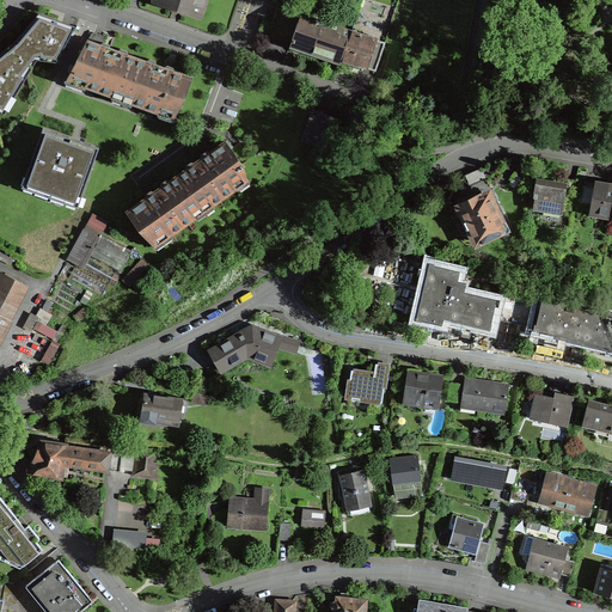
[(157,0),(155,4),(176,11),(197,18),(203,0),(157,0)]
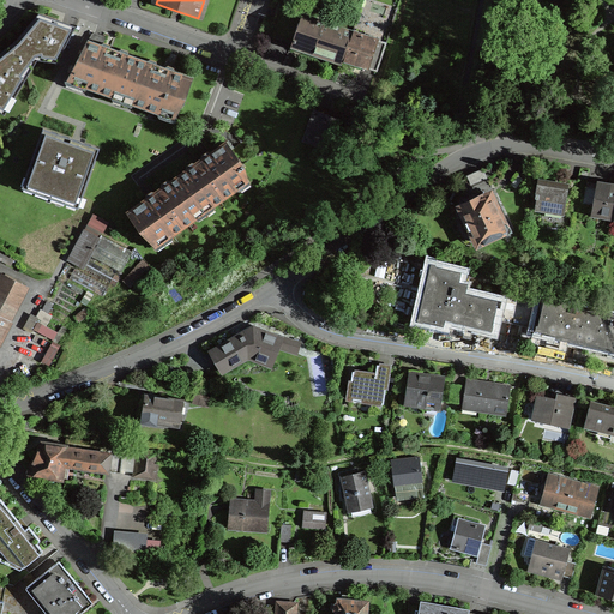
[(60,20),(38,13),(16,40),(0,53),(0,102),(5,106),(12,100),(12,101),(37,60),(44,61),(44,59),(50,48),(61,54),(74,26),(60,20)]
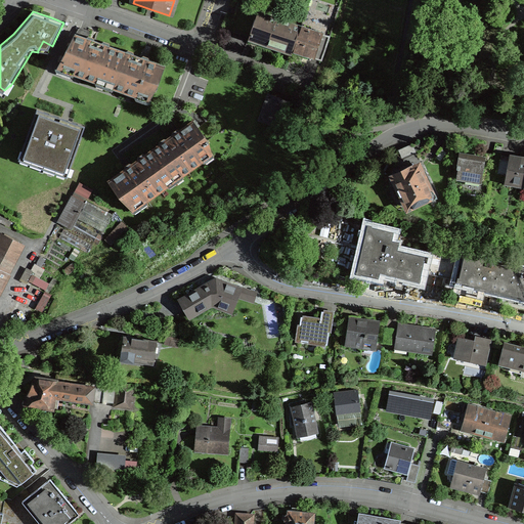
[(258,27),(254,25),(250,37),(254,38),(293,51),(301,27),(301,26),(262,12),(258,27)]
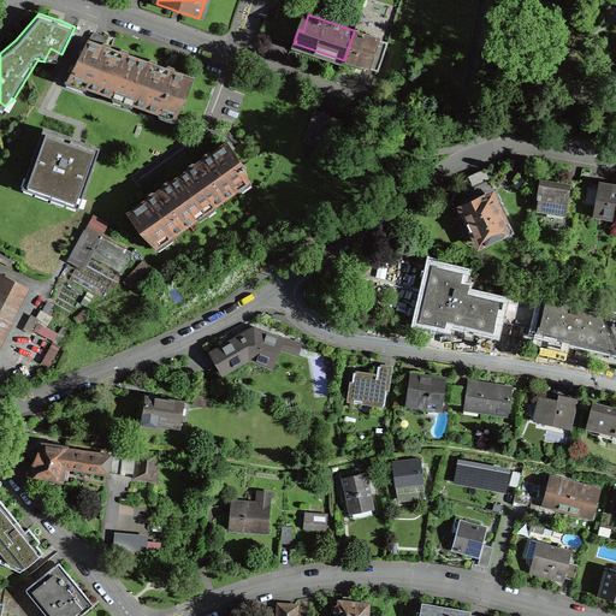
[(354,31),(344,60),(366,67),(378,71),(388,42),(354,31)]
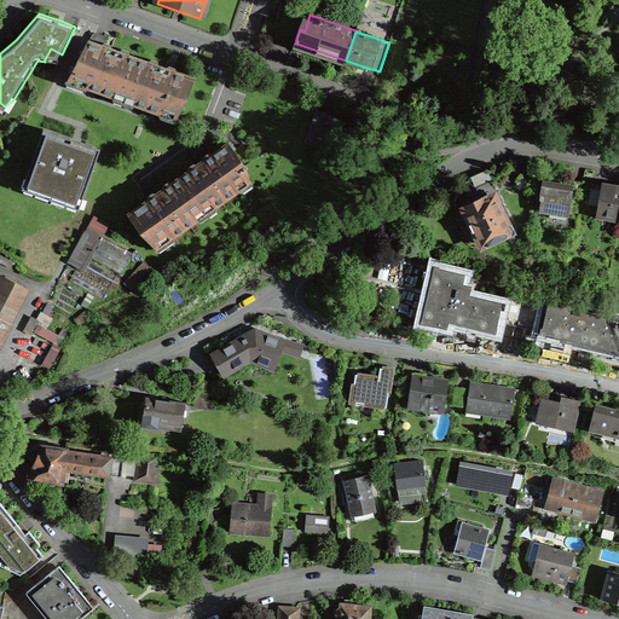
[(73,84),(123,100),(139,58),(129,55),(129,53),(128,51),(122,48),(120,50),(120,51),(116,50),(111,48),(111,47),(110,45),(104,42),(103,44),(102,45),(90,40),(73,84)]
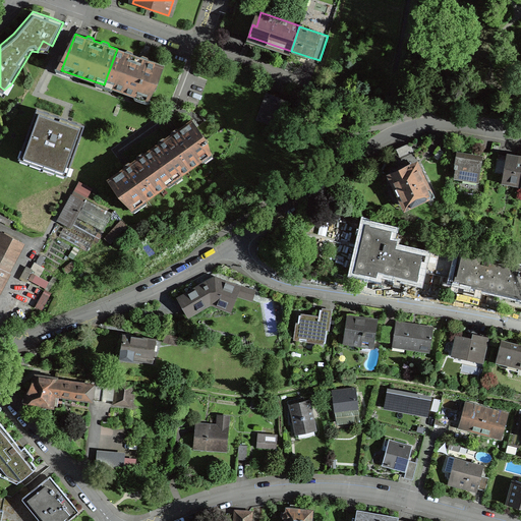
[(125,51),(125,52),(117,49),(104,84),(148,101),(152,90),(155,91),(163,65),(148,60),(149,59),(148,57),(142,55),(140,56),(140,57),(136,56),(132,55),(133,53),(132,52),(127,50),(125,51)]
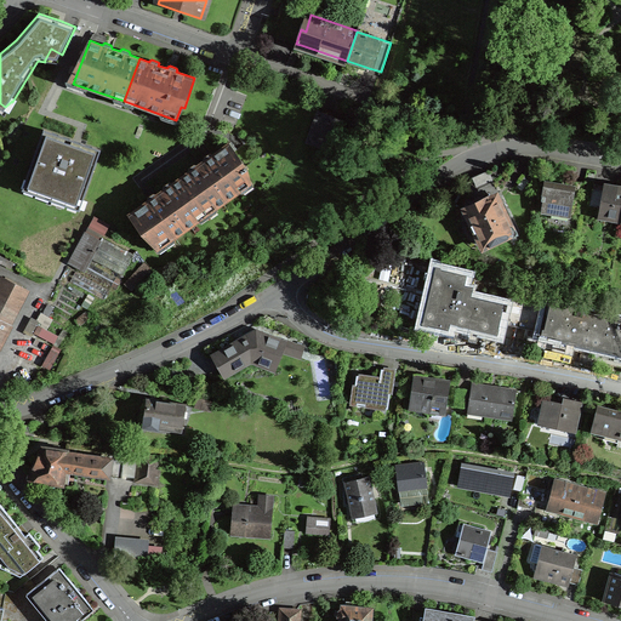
[(353,136),(359,120),(354,118),(348,135),(353,136)]
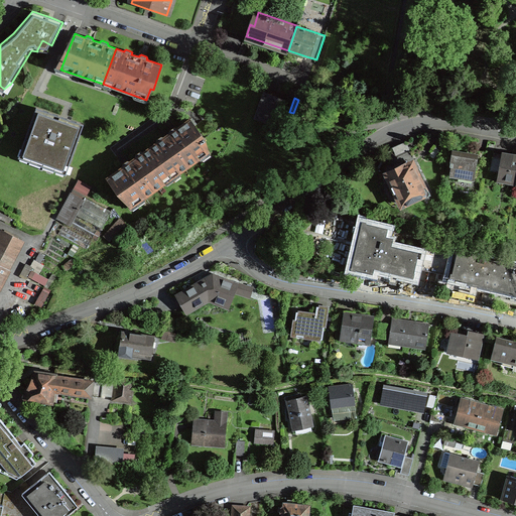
[(84,124),(67,118),(63,117),(60,116),(36,107),(21,148),(24,149),(24,148),(32,151),(31,154),(43,158),(43,159),(45,160),(45,159),(58,164),(59,160),(67,163),(67,164),(69,165),(84,124)]
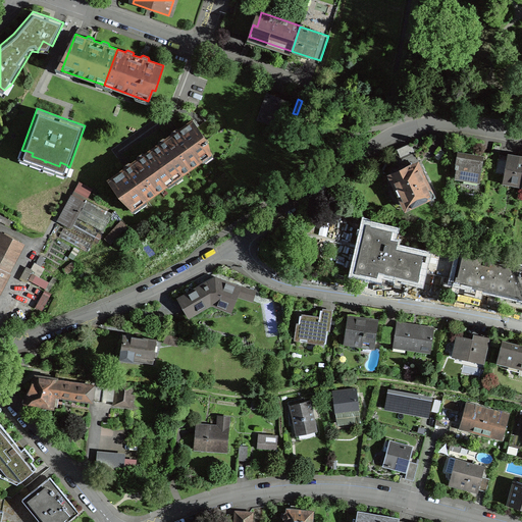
[(152,149),(172,177),(179,172),(181,175),(202,160),(200,158),(208,152),(203,145),(207,142),(193,120),(175,133),(152,149)]
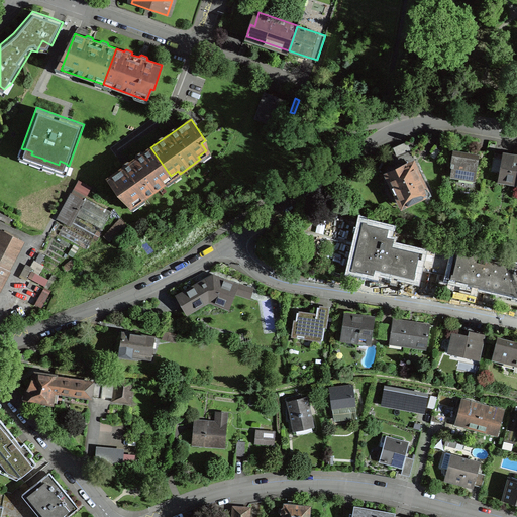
[(401,160),(404,167),(401,168),(390,173),(388,178),(391,183),(391,185),(391,187),(392,189),(393,191),(394,193),(395,195),(396,197),(398,198),(400,203),(405,205),(428,194),(428,193),(417,170),(415,171),(411,163),(415,161),(406,141),(393,147),(398,161),(401,160)]
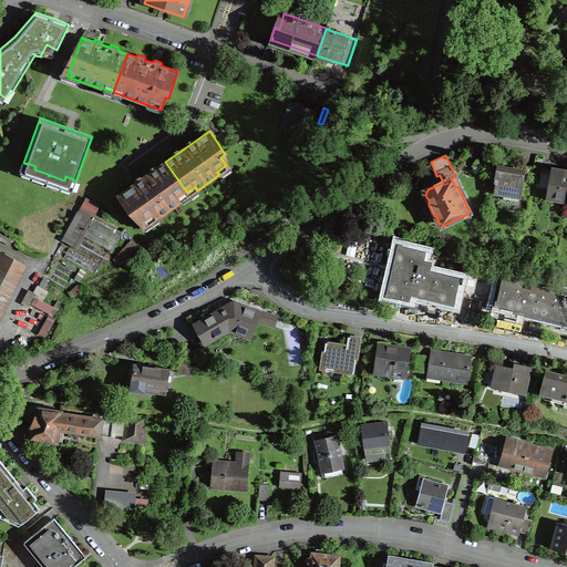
[(181,202),(179,198),(187,193),(165,162),(138,181),(117,195),(132,216),(134,214),(142,225),(156,215),(158,217),(181,202)]
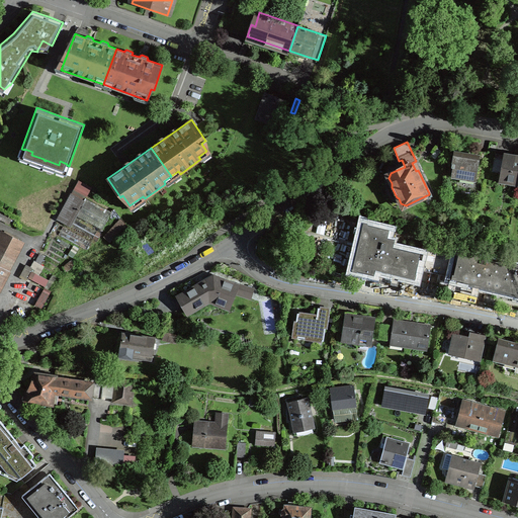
[(453,167),(451,176),(483,182),(488,152),(477,150),(476,158),(471,157),(467,157),(468,154),(454,151),(451,167),(453,167)]
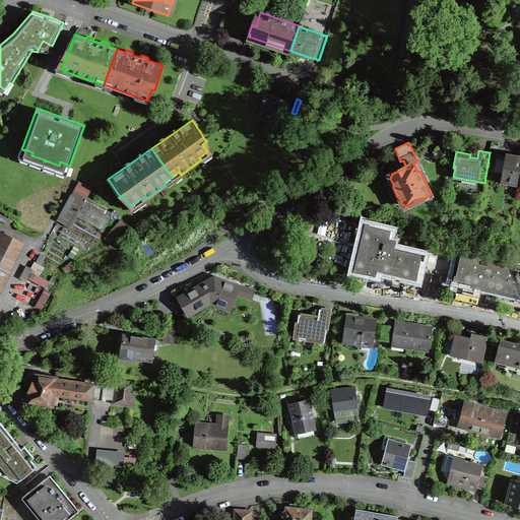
[(519,183),(519,157),(498,153),(495,169),(503,170),(502,178),(512,180),(512,182),(519,183)]
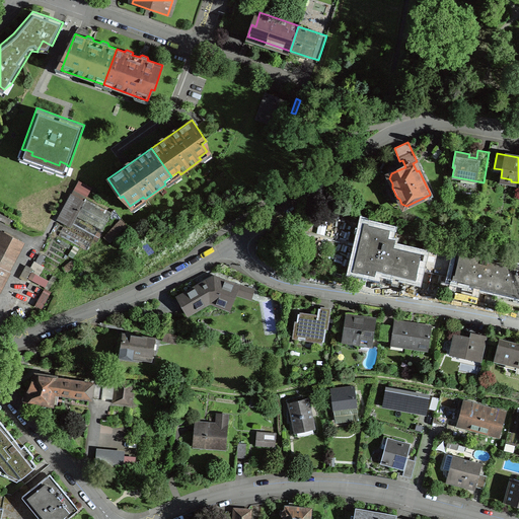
[(71,195),(58,219),(65,223),(93,239),(97,232),(74,219),(76,217),(102,230),(112,212),(86,198),(84,202),(71,195)]
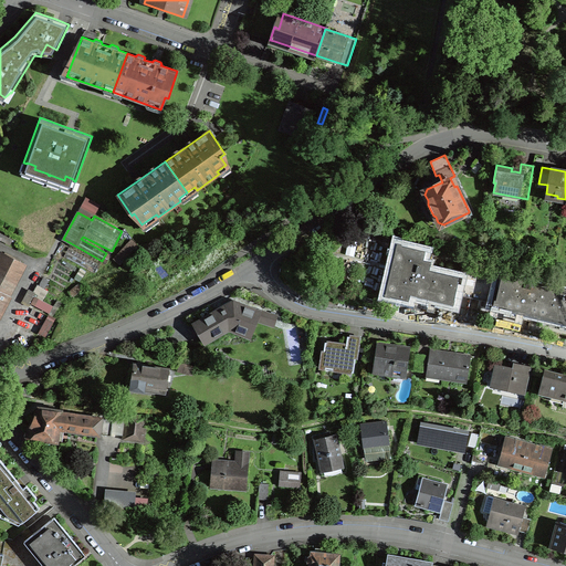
[(565,287),(465,265),(463,274),(429,266),(430,262),(427,261),(429,248),(397,240),(384,297),(411,304),(413,294),(435,299),(457,304),(459,293),(483,299),(484,296),(491,299),(490,303),(565,320),(565,287)]
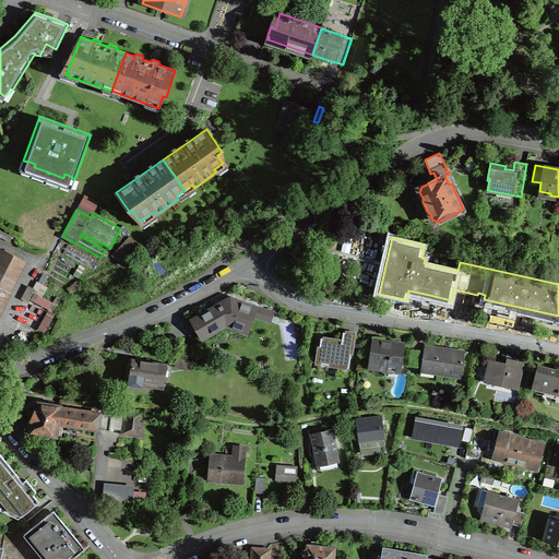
[(94,270),(98,261),(68,245),(63,253),(94,270)]
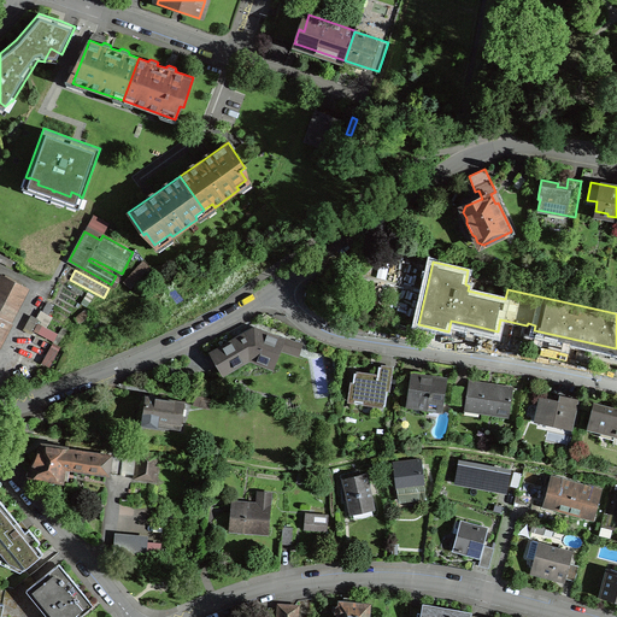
[(0,342),(11,322),(0,316),(0,342)]
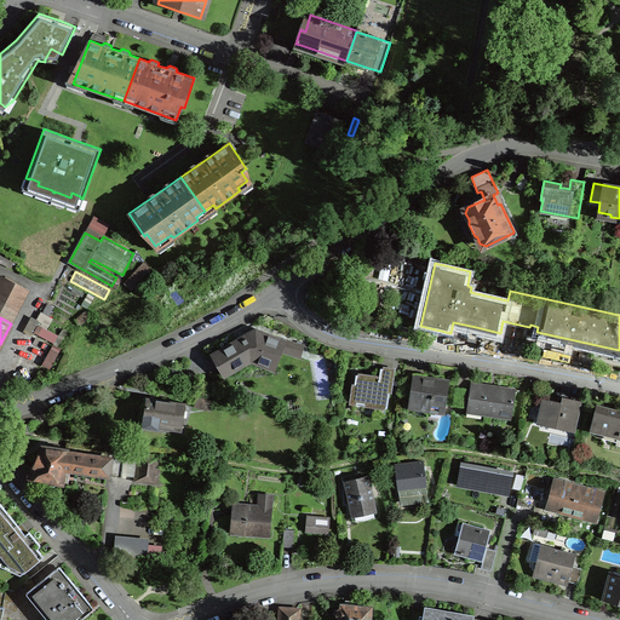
[(224,375),(251,360),(273,368),(280,352),(299,359),(304,345),(283,340),(256,329),(246,336),(212,355),(224,375)]
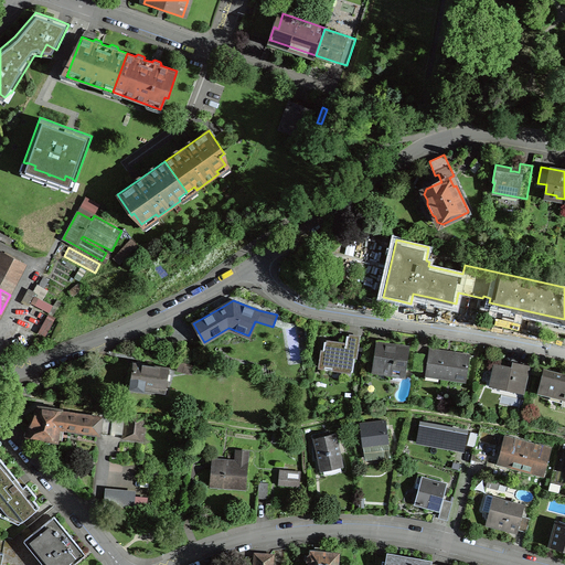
[(321,365),(352,371),(358,338),(348,336),(345,344),(331,342),(326,342),(326,341),(324,341),(321,365)]
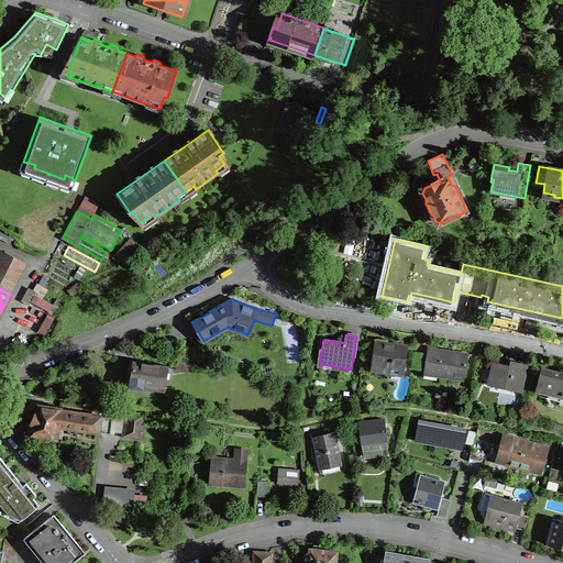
[(404,374),(408,346),(389,344),(385,343),(386,341),(375,339),(371,368),(404,374)]
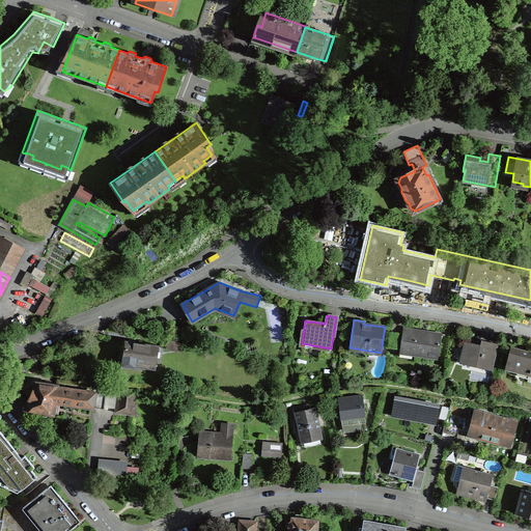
[(410,329),(403,328),(400,348),(413,350),(413,354),(438,358),(442,333),(410,329)]
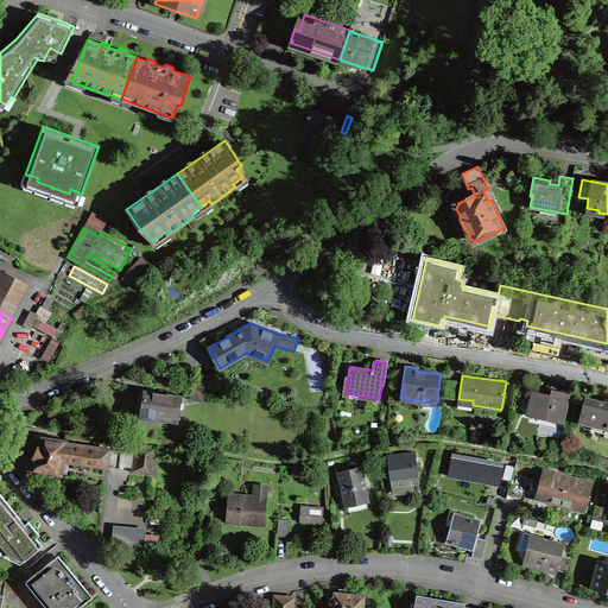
[(455,398),(457,381),(449,380),(447,397),(455,398)]
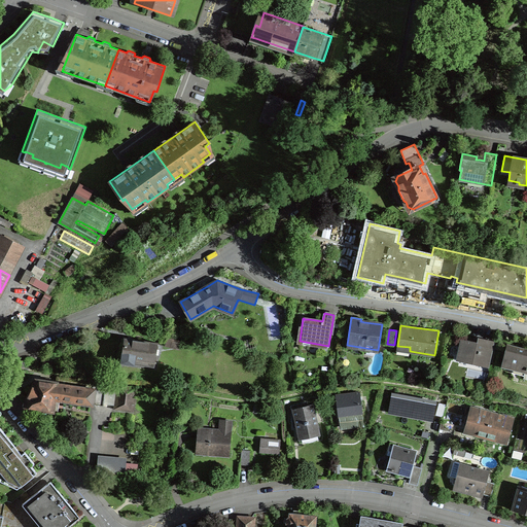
[(154,362),(157,343),(128,338),(125,338),(120,362),(135,363),(135,359),(154,362)]
